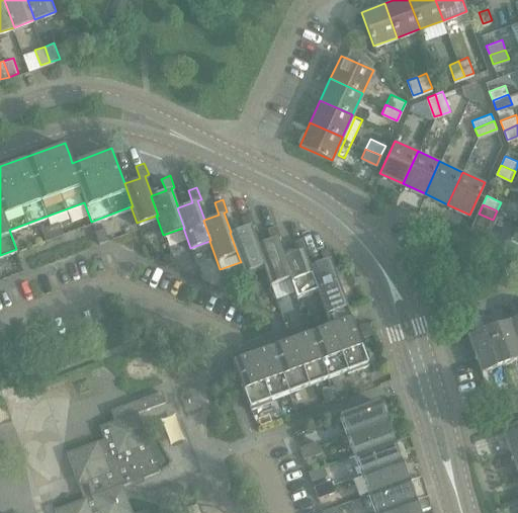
[(241,262),(240,262),(243,272),(262,265),(263,265),(256,245),(257,244),(250,226),(254,224),(250,211),(241,216),(245,227),(231,232),(230,233),(237,252),(241,262)]
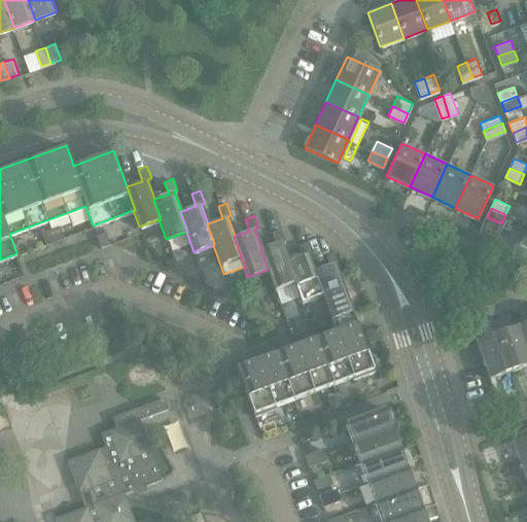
[(45,243),(63,237),(59,225),(41,232),(45,243)]
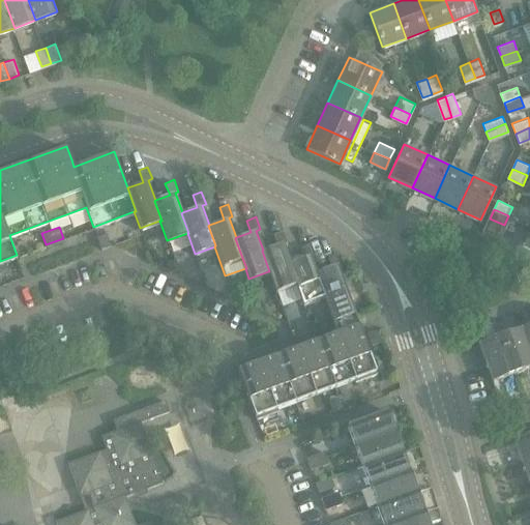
[(275,290),(296,283),(297,283),(290,263),(291,263),(284,242),(287,241),(283,229),(273,232),(278,244),(263,250),(262,251),(269,271),(268,271),(275,290)]
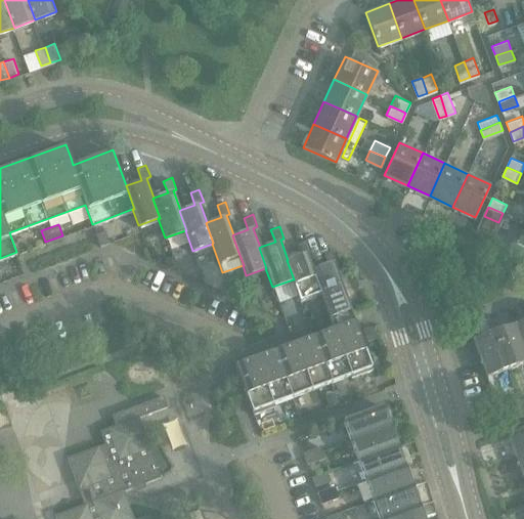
[(99,244),(108,241),(104,229),(95,232),(99,244)]
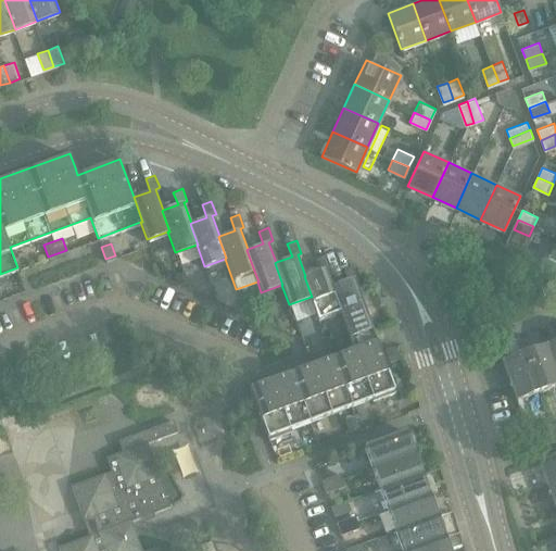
[(318,317),(340,310),(331,286),(326,268),(330,266),(325,253),(316,257),(320,270),(305,276),(304,276),(312,297),(311,297),(318,317)]
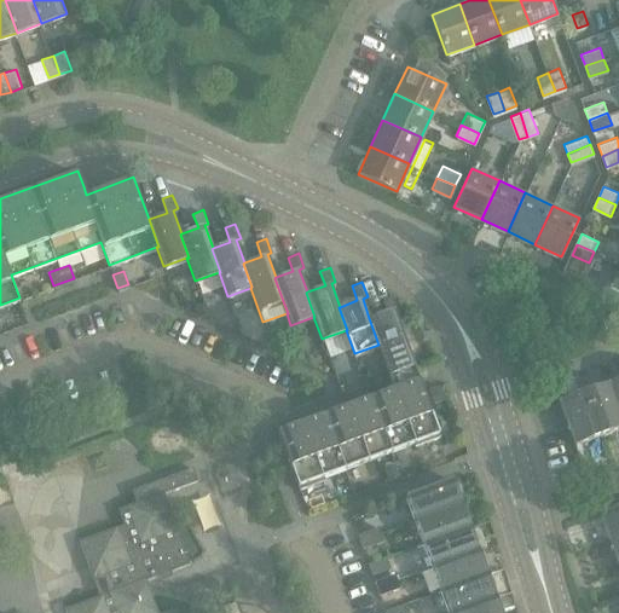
[(388,311),(369,318),(379,345),(389,374),(415,365),(394,308),(399,307),(393,291),(383,295),(388,311)]
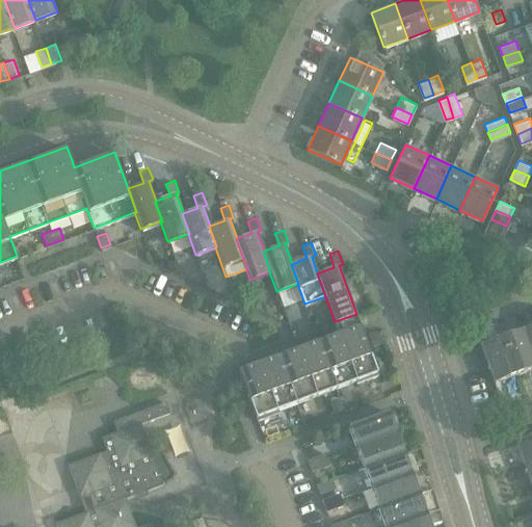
[(522,322),(531,349),(531,323),(531,324),(530,319),(522,322)]
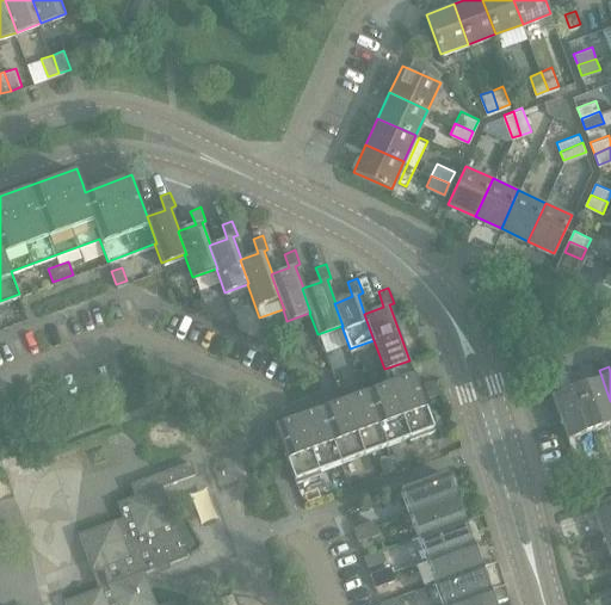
[(434,427),(415,377),(412,368),(399,372),(401,377),(369,389),(366,384),(353,389),(356,394),(288,419),(287,413),(273,419),(295,480),(321,470),(319,467),(408,433),(409,437),(434,427)]
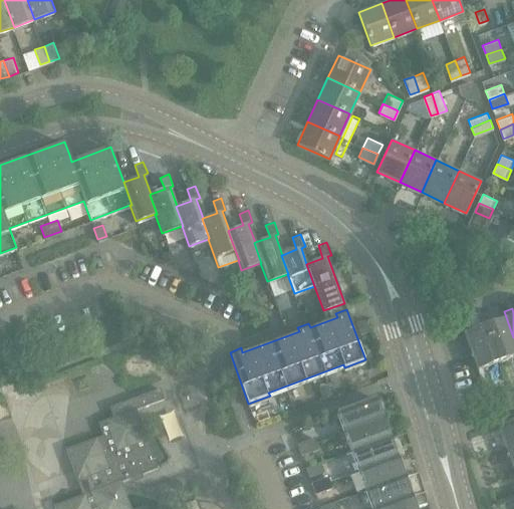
[(499,318),(486,323),(499,360),(513,354),(513,337),(504,311),(497,314),(499,318)]
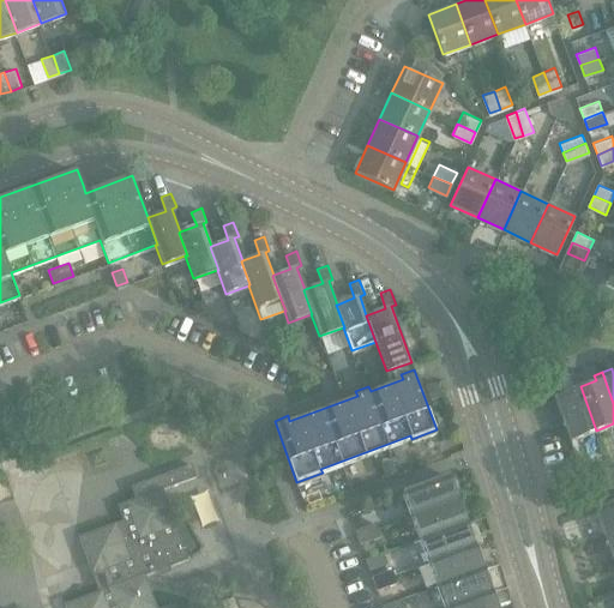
[(437,380),(427,384),(432,397),(441,393),(437,380)]
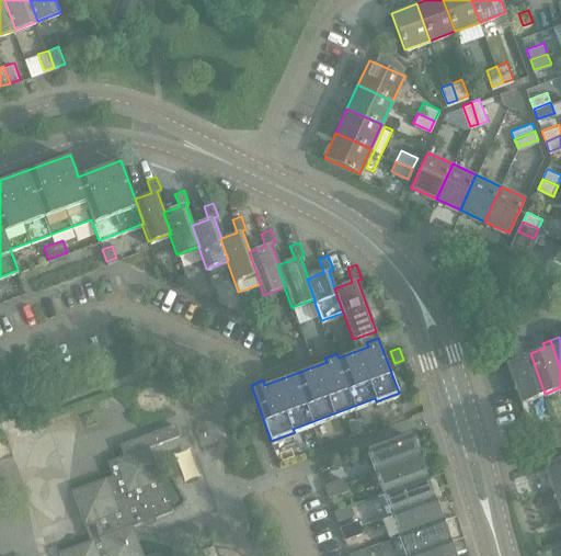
[(522,401),(545,394),(530,353),(516,359),(514,354),(505,358),(522,401)]
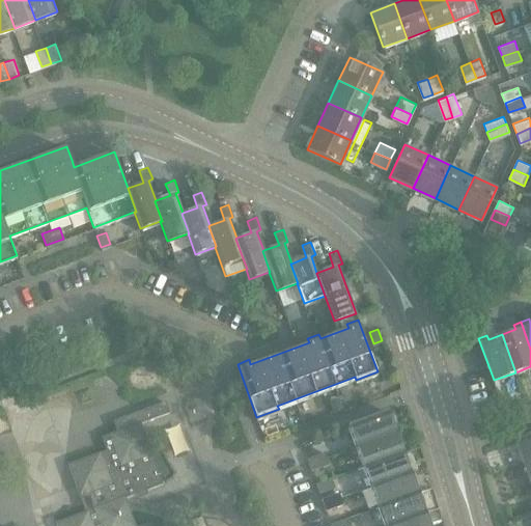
[(152,525),(151,521),(137,525),(126,496),(163,482),(141,421),(170,411),(166,398),(113,418),(117,428),(102,435),(107,447),(68,462),(86,508),(55,520),(57,525),(152,525)]
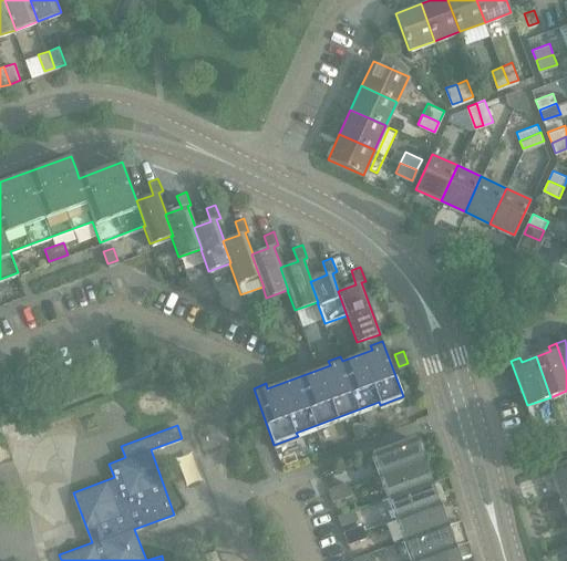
[(566,440),(563,429),(553,434),(559,452),(566,447),(566,440)]
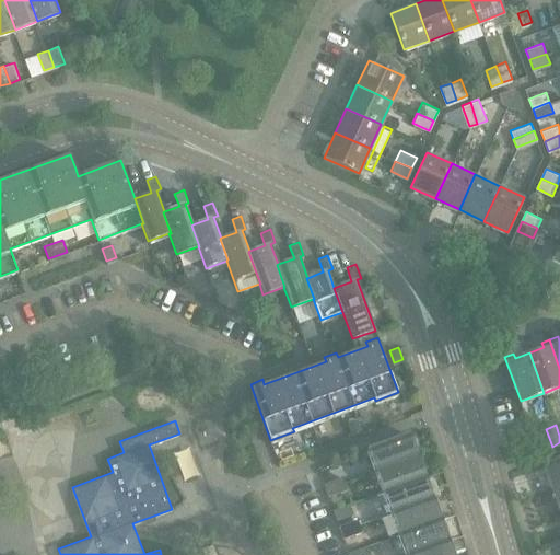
[(366,447),(375,469),(417,453),(409,431),(366,447)]
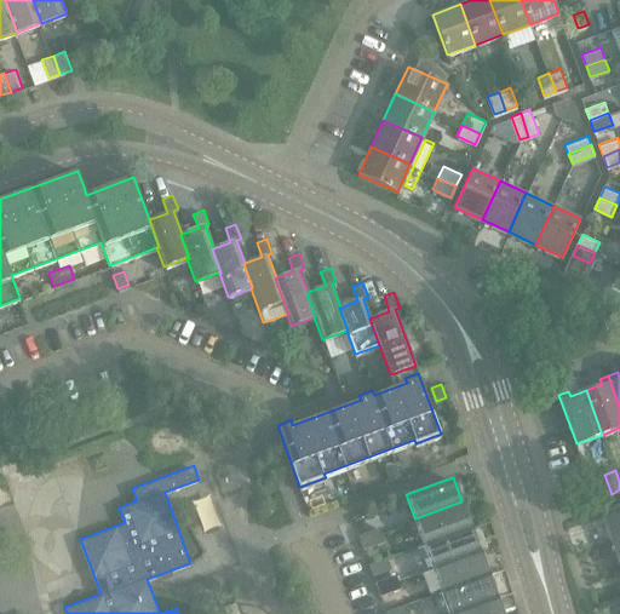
[(471,524),(461,501),(415,518),(424,541),(471,524)]
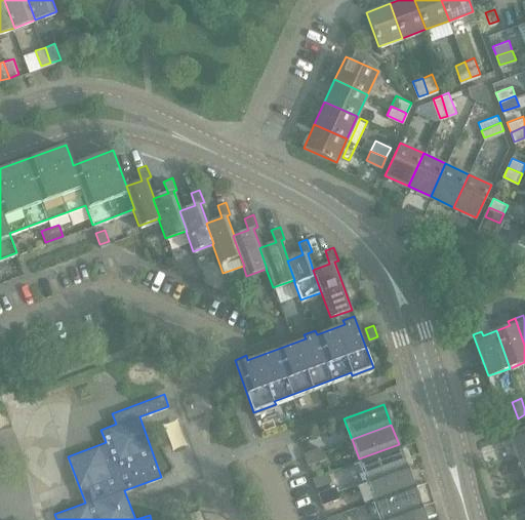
[(524,428),(510,434),(519,457),(524,454),(524,428)]
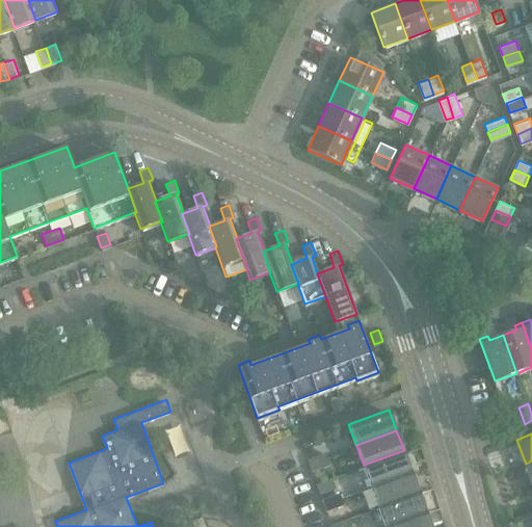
[(324,450),(316,453),(320,466),(328,463),(324,450)]
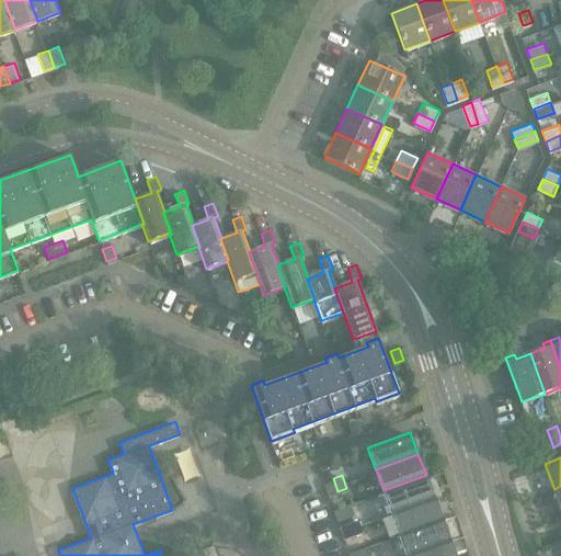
[(384,490),(391,512),(434,496),(426,475),(384,490)]
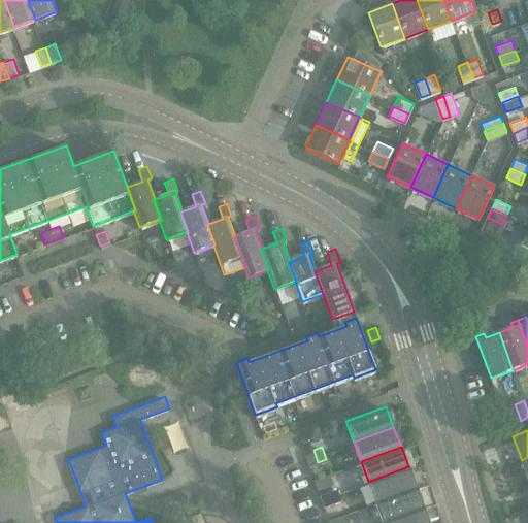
[(309,465),(318,462),(314,450),(305,453),(309,465)]
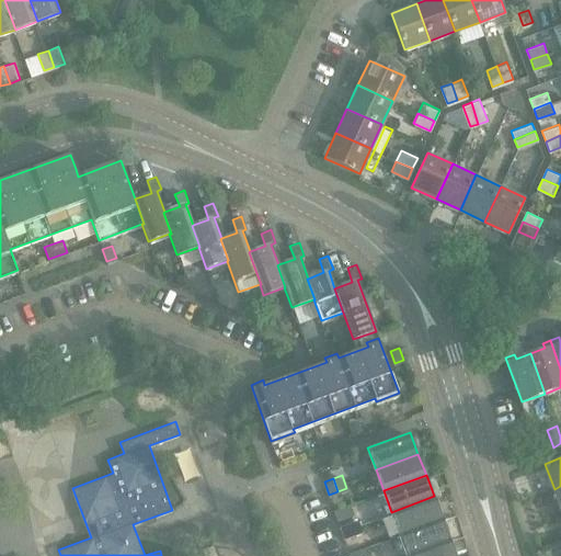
[(442,518),(434,496),(391,512),(399,533),(442,518)]
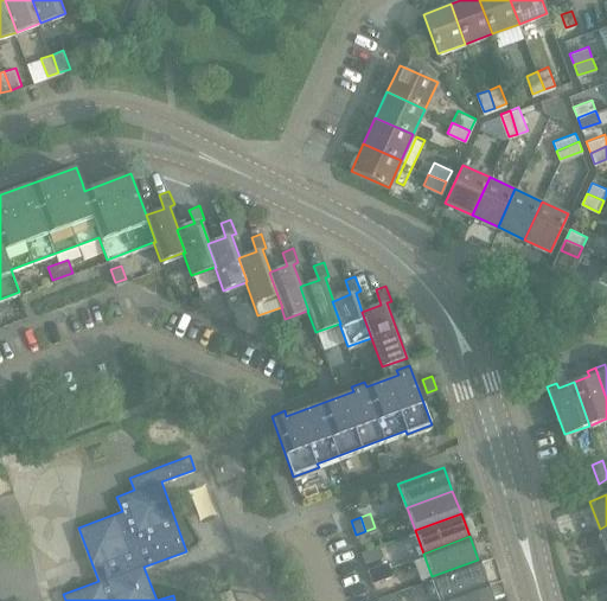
[(388,560),(378,564),(383,577),(393,574),(388,560)]
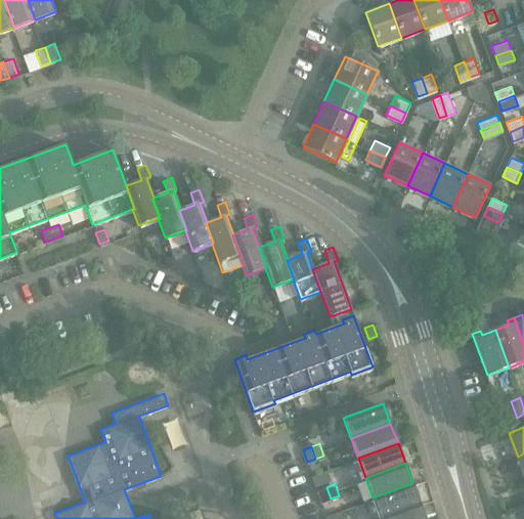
[(373,498),(380,517),(420,503),(412,483),(373,498)]
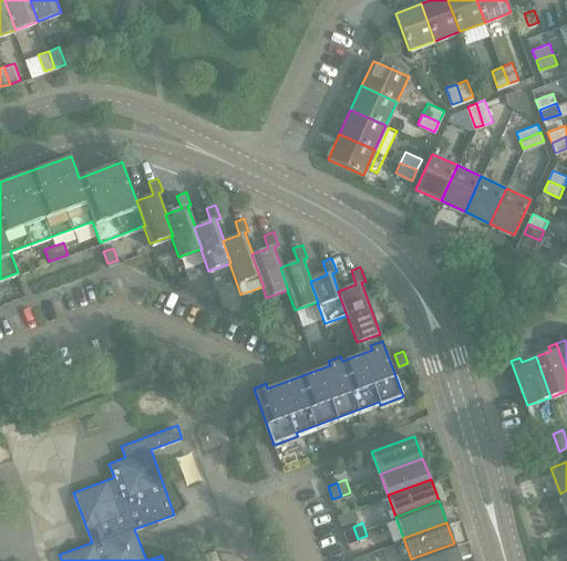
[(348,542),(358,539),(353,527),(343,530),(348,542)]
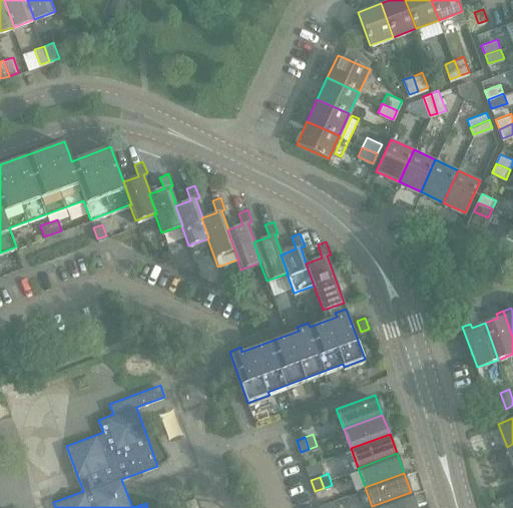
[(372,506),(372,507),(416,507),(411,492),(372,506)]
